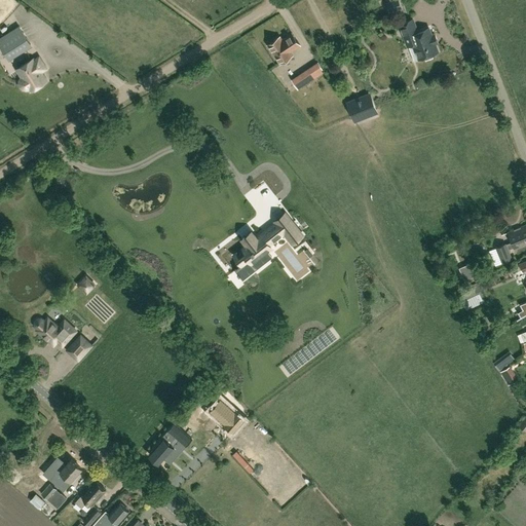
[(385,0),(386,1),(387,1),(388,2),(387,2),(390,11),(402,7),(399,0),(385,0)]
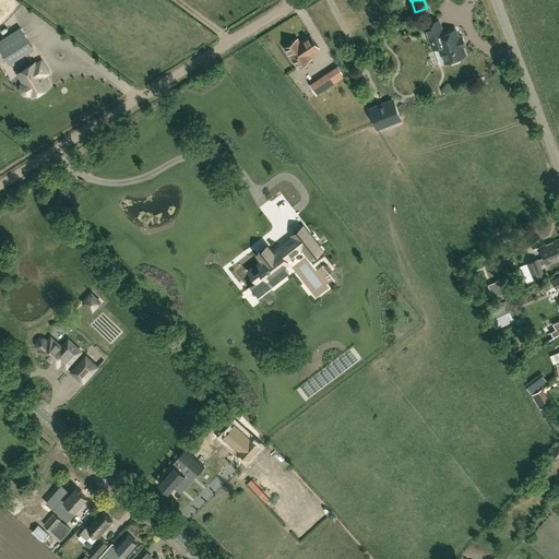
[(443,33),(438,20),(425,25),(433,48),(439,46),(445,62),(465,55),(462,45),(465,44),(462,36),(459,37),(455,28),(443,33)]
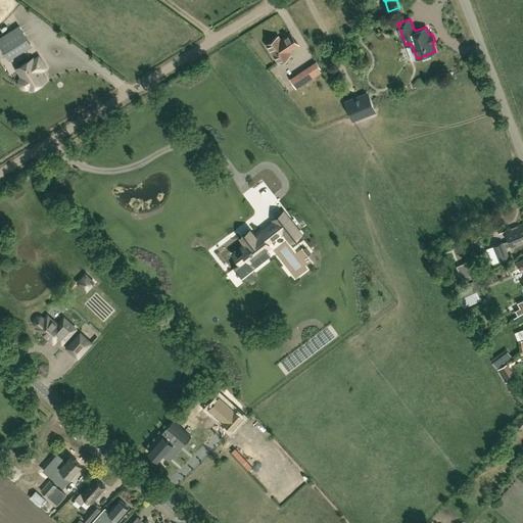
[(0,43),(9,58),(32,45),(19,26),(0,38),(0,43)]
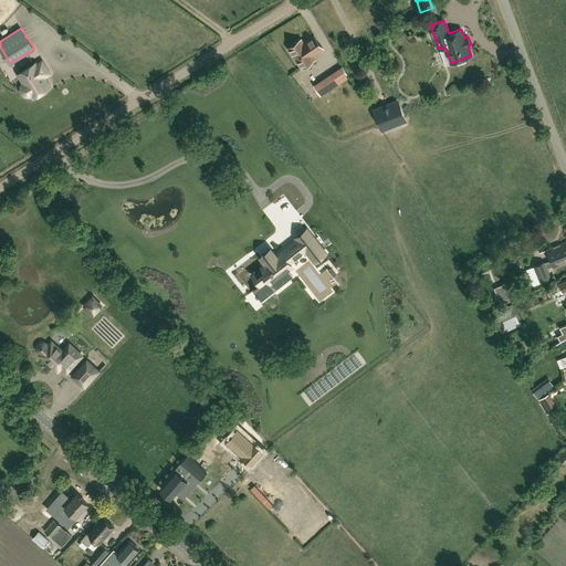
[(323,49),(314,35),(304,42),(302,39),(289,49),(301,67),(314,59),(313,55),(323,49)]
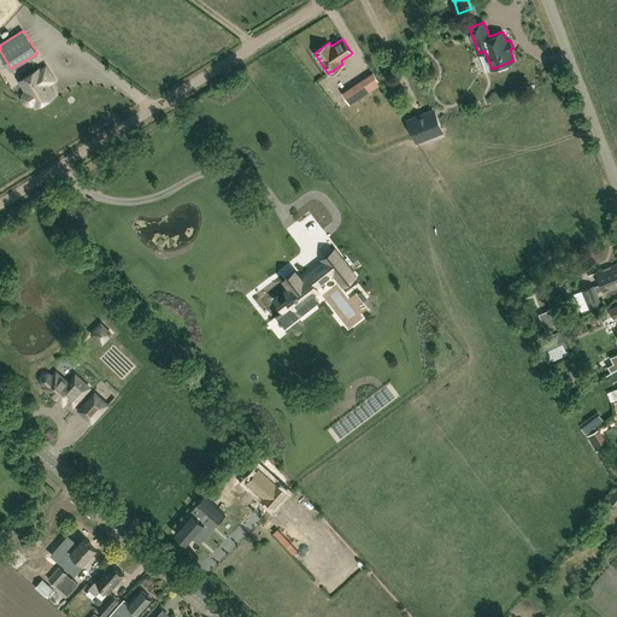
[(56,80),(46,65),(40,70),(39,68),(19,80),(25,90),(23,93),(22,97),(23,101),(27,104),(31,105),(34,104),(35,107),(56,94),(50,83),(56,80)]
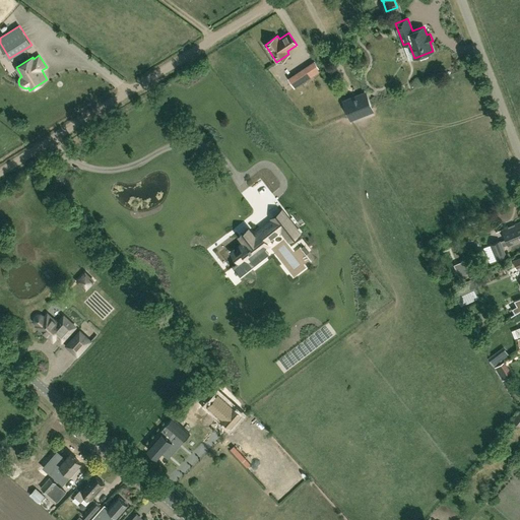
[(315,61),(288,77),(294,86),(320,70),(315,61)]
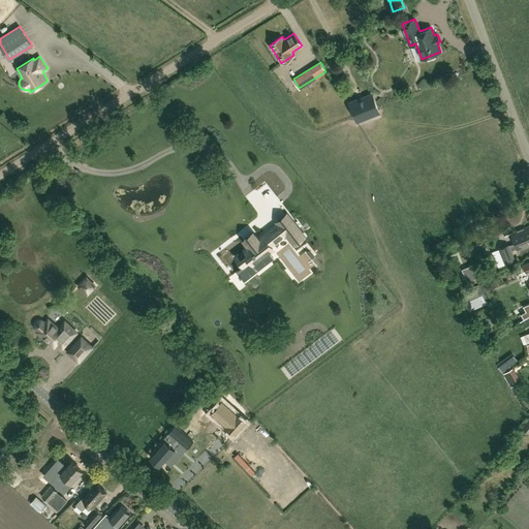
[(355,119),(377,111),(376,109),(370,94),(349,102),(355,119)]
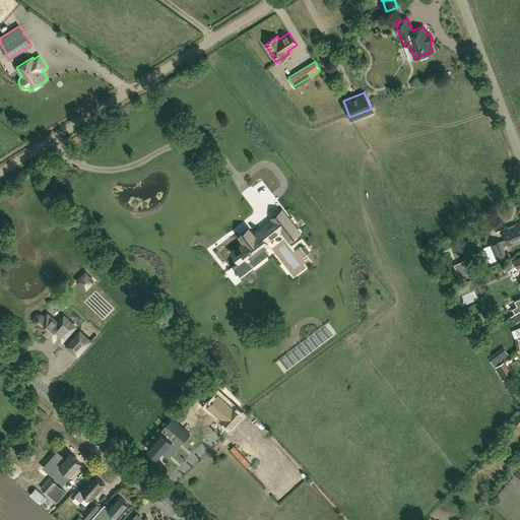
[(272,218),(273,219),(254,235),(249,229),(247,231),(246,231),(242,234),(243,234),(240,236),(244,242),(232,251),(240,261),(247,256),(250,260),(265,248),(268,245),(265,242),(280,230),(288,240),(299,232),(282,210),(272,218)]
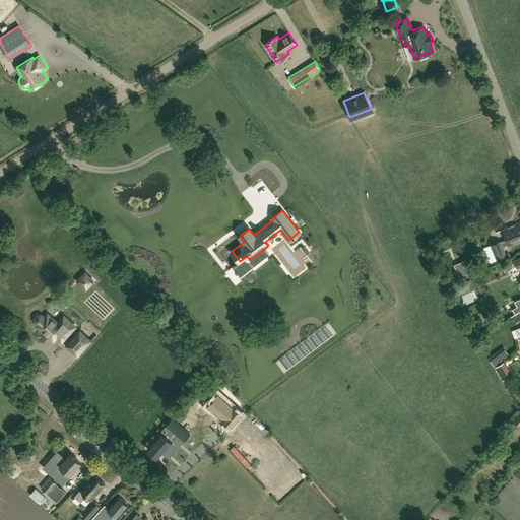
[(509,246),(519,241),(519,220),(502,229),(506,239),(500,242),(500,241),(490,245),(496,260),(506,256),(502,247),(508,244),(509,246)]
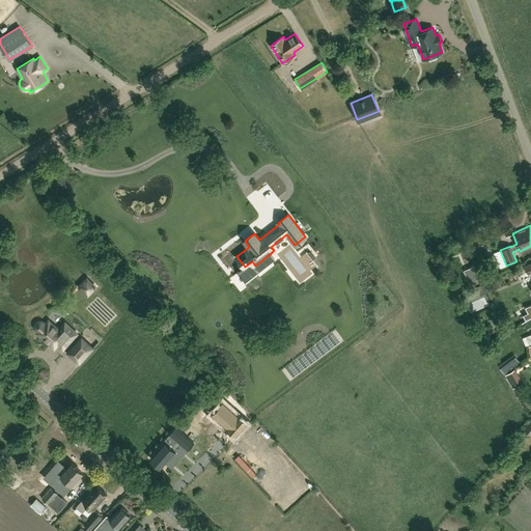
[(303,248),(310,259),(319,254),(313,243),(303,248)]
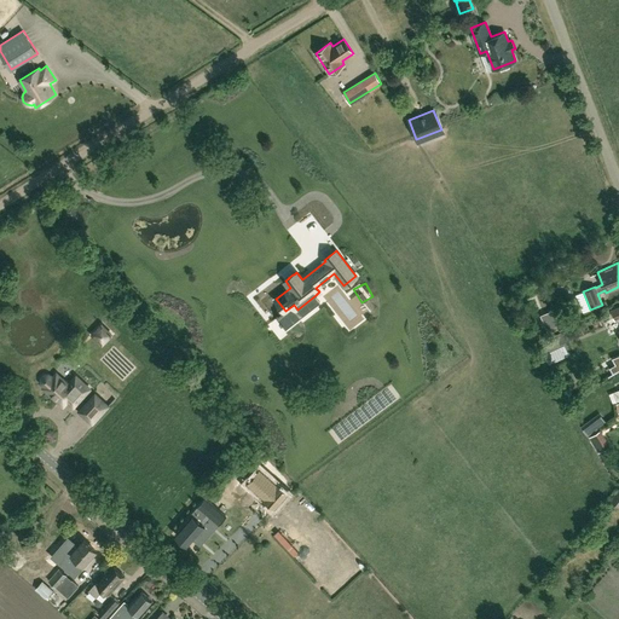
[(301,314),(305,323),(294,329),(301,343),(330,329),(325,319),(316,325),(308,311),(301,314)]
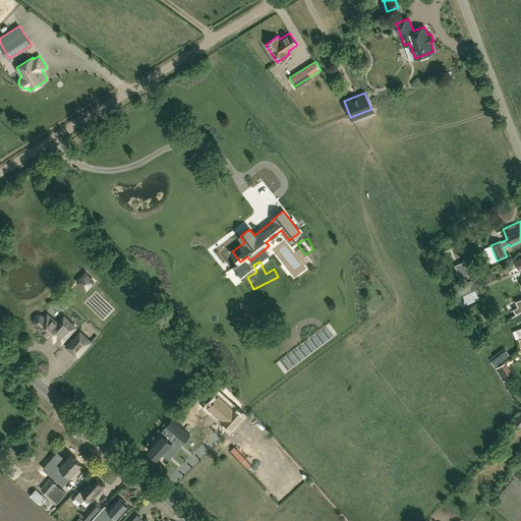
[(466,270),(458,273),(461,280),(469,277),(466,270)]
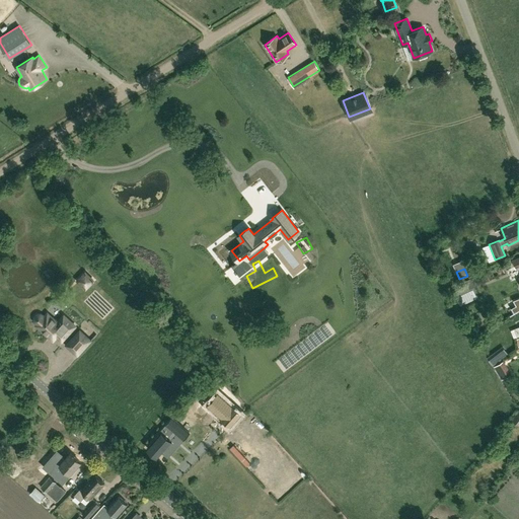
[(57,322),(48,313),(44,316),(43,315),(41,315),(38,314),(35,315),(34,317),(35,320),(36,322),(38,323),(36,324),(51,338),(55,338),(57,336),(62,341),(75,325),(64,315),(57,322)]
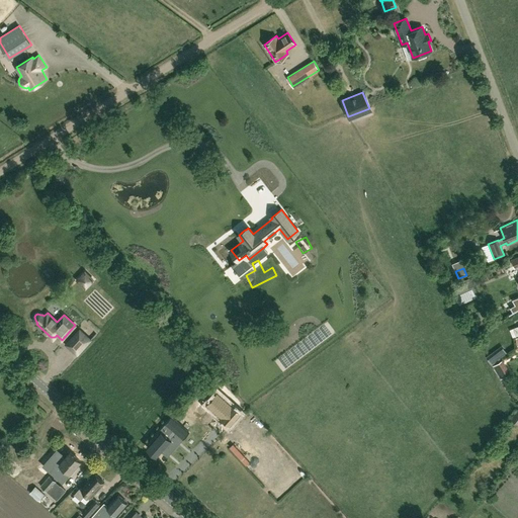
[(77,354),(91,339),(80,329),(66,344),(77,354)]
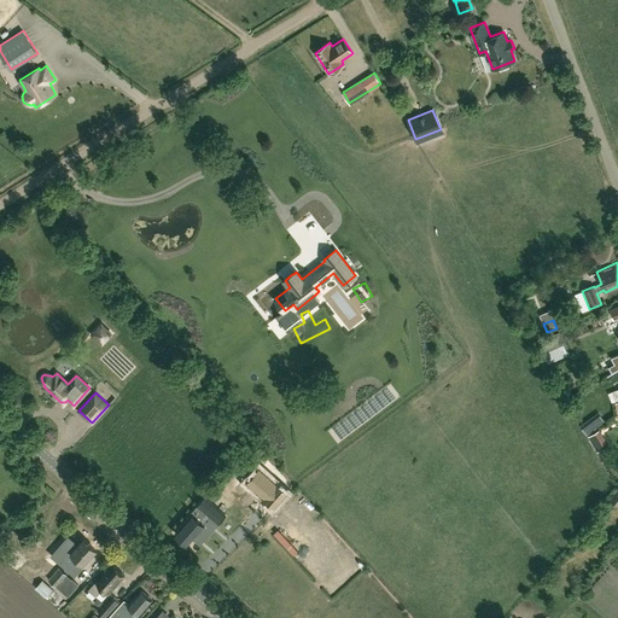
[(587,435),(601,425),(595,418),(582,427),(587,435)]
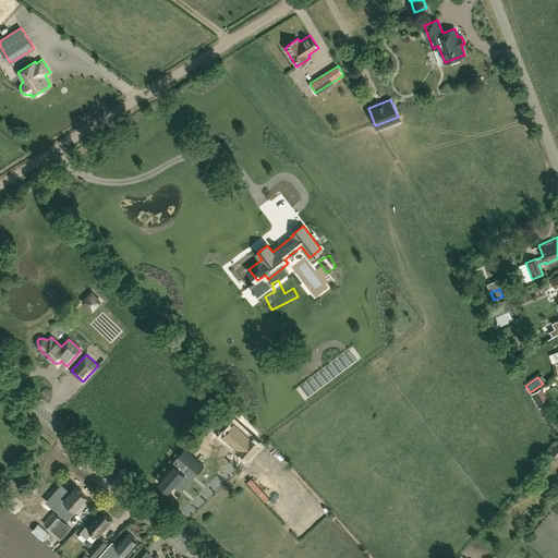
[(540,408),(549,401),(542,387),(531,393),(540,408)]
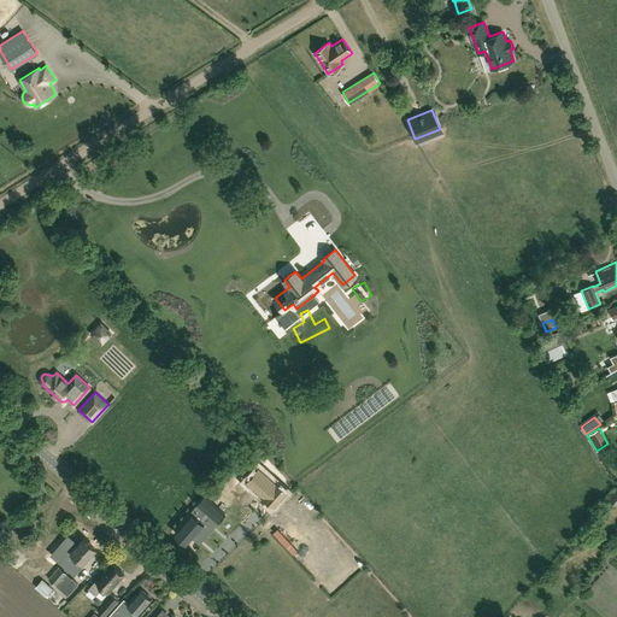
[(281,488),(270,479),(259,492),(268,500),(281,488)]
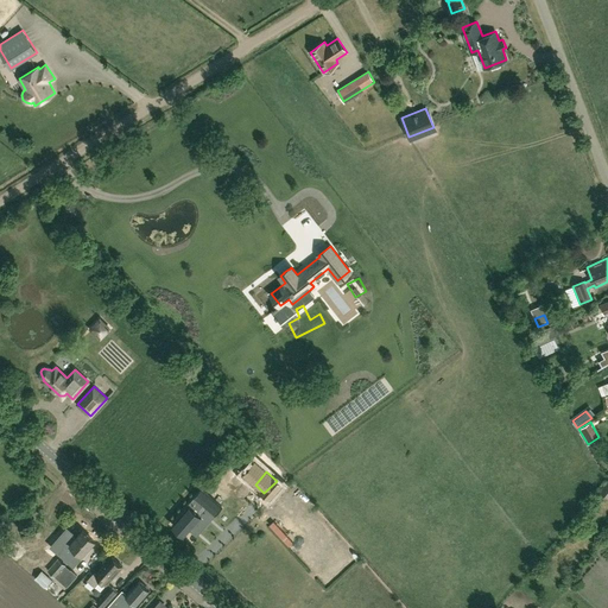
[(240,474),(228,485),(238,494),(249,483),(240,474)]
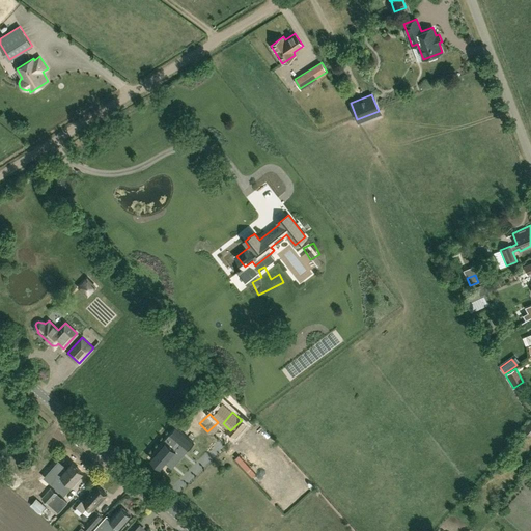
[(180,443),(187,436),(176,427),(164,442),(165,442),(151,457),(161,467),(175,450),(172,448),(178,441),(180,443)]
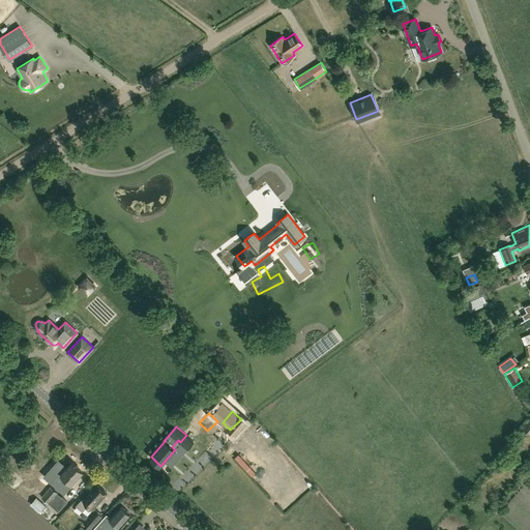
[(206,471),(225,453),(219,448),(201,466),(206,471)]
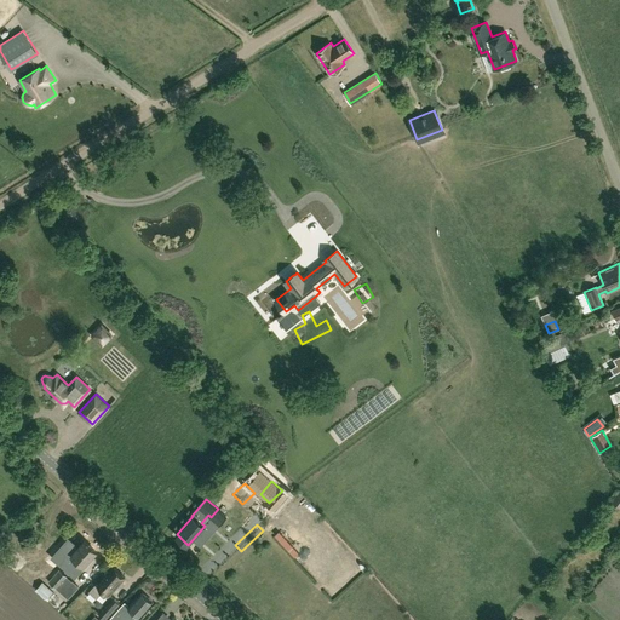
[(84,566),(97,551),(85,540),(72,555),(73,556),(64,566),(70,572),(79,561),(84,566)]
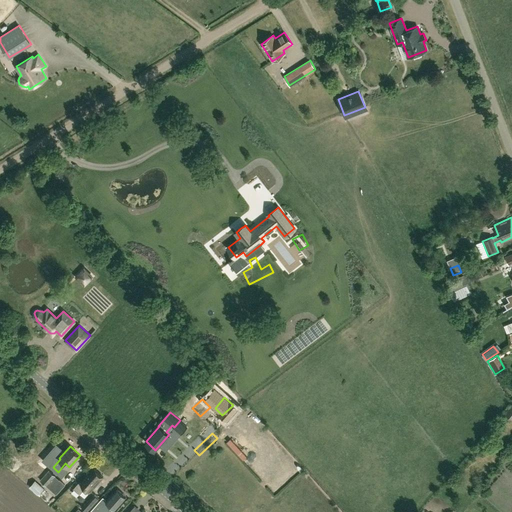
[(90,491),(104,476),(94,468),(81,483),(80,482),(74,489),(80,494),(86,487),(90,491)]
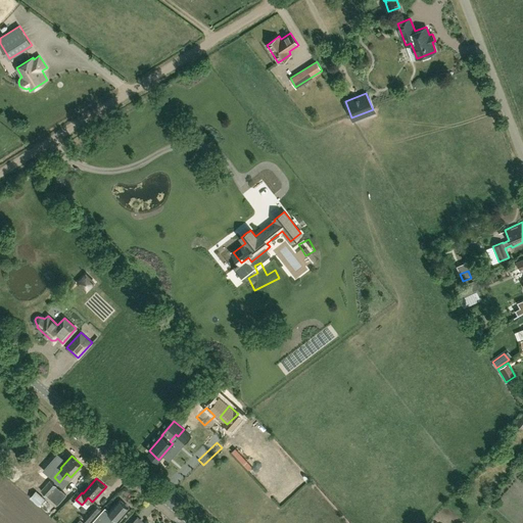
[(57,505),(66,494),(50,480),(41,490),(57,505)]
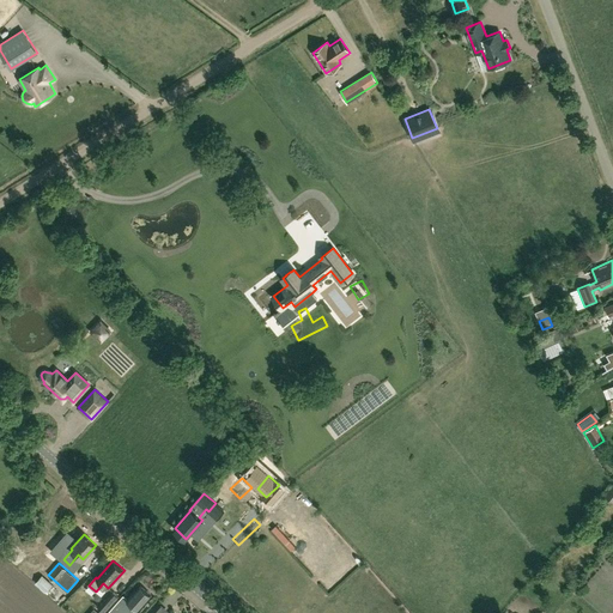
[(46,593),(53,584),(42,575),(35,583),(46,593)]
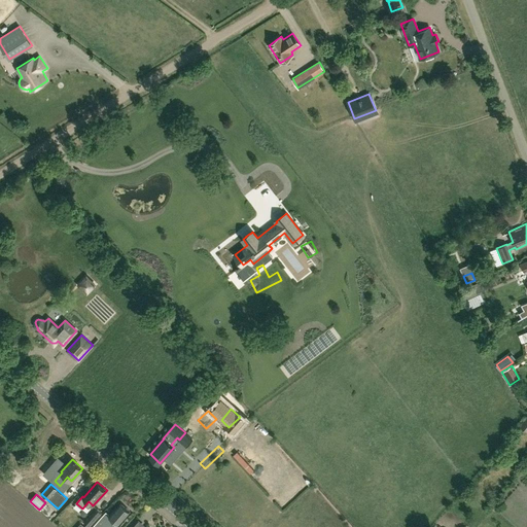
[(115,507),(109,515),(106,512),(92,526),(113,526),(117,523),(118,523),(125,516),(129,511),(120,503),(116,507),(115,507)]
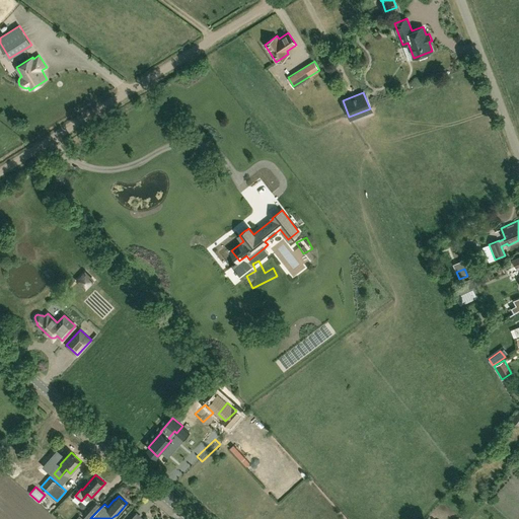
[(86,518),(87,518),(100,504),(95,501),(83,515),(86,518)]
